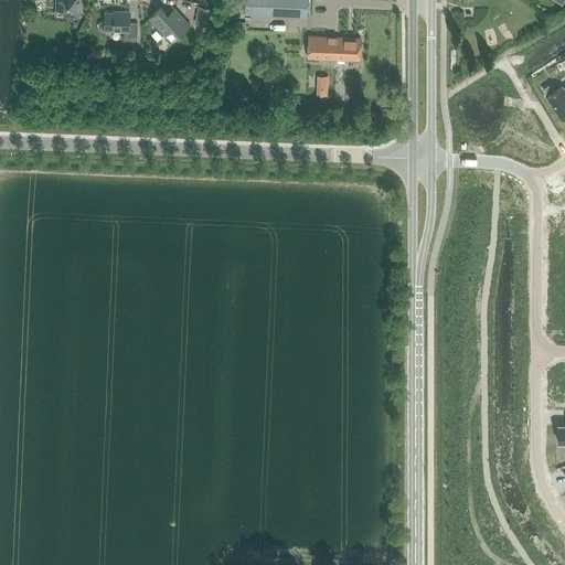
[(55,0),(55,16),(77,17),(80,14),(80,0),(55,0)]
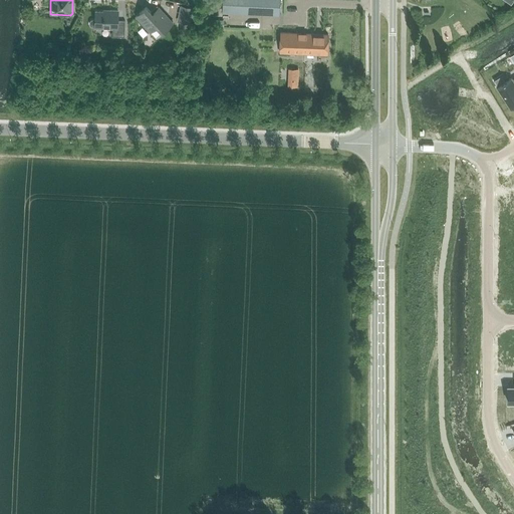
[(278,14),(278,0),(223,0),(223,12),(278,14)]
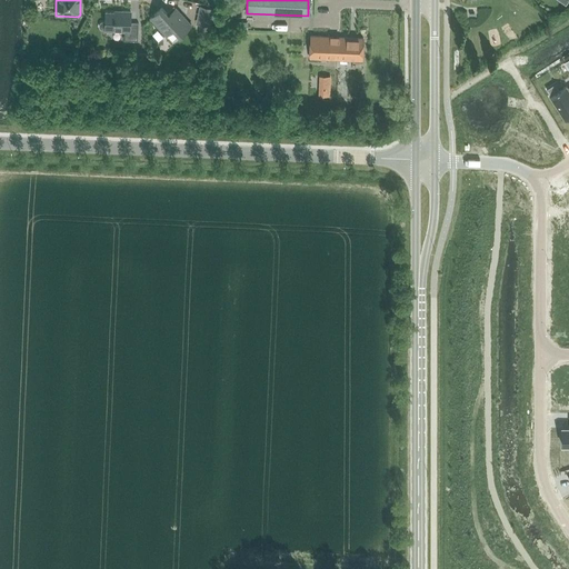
[(213,9),(200,7),(198,16),(201,16),(199,25),(209,27),(213,9)]
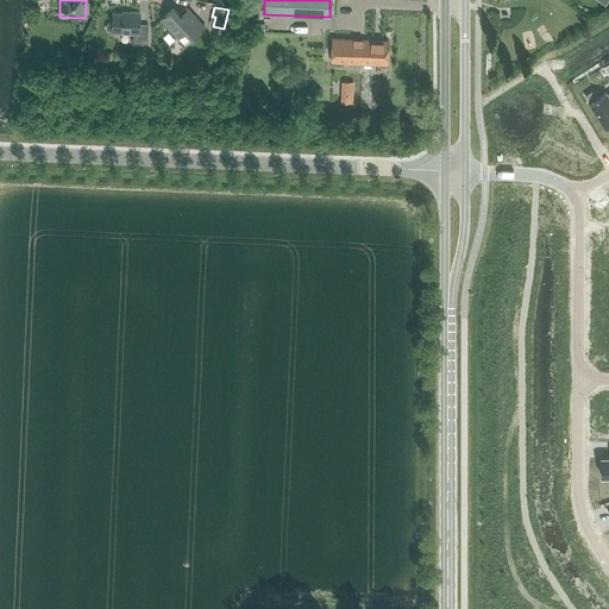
[(188,8),(180,16),(173,8),(161,19),(177,38),(186,31),(193,38),(205,27),(188,8)]
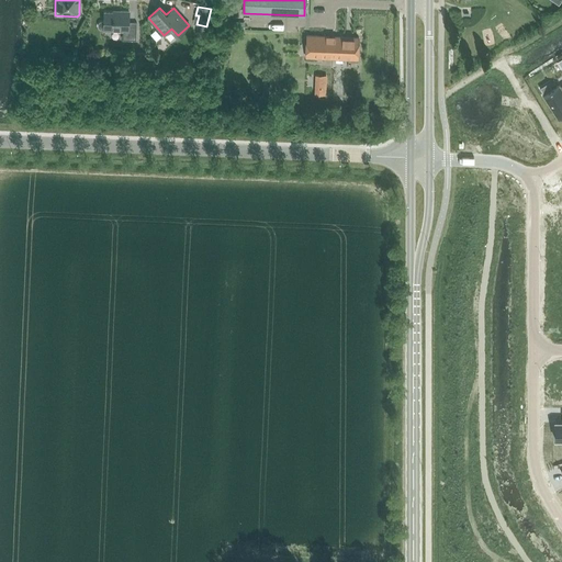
[(136,23),(128,23),(128,12),(120,11),(120,13),(104,12),(104,22),(102,22),(99,22),(98,24),(98,26),(99,29),(101,30),(103,30),(103,31),(123,32),(123,41),(136,41),(136,23)]
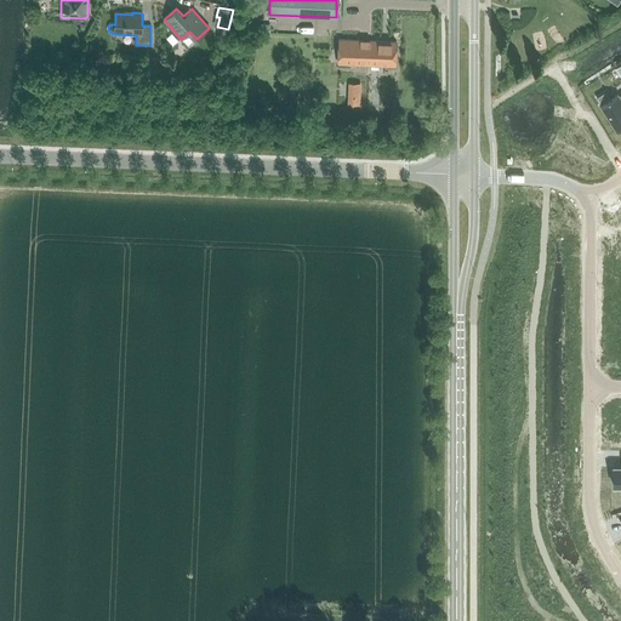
[(397,41),(340,39),(339,39),(337,63),(396,66),(397,41)]
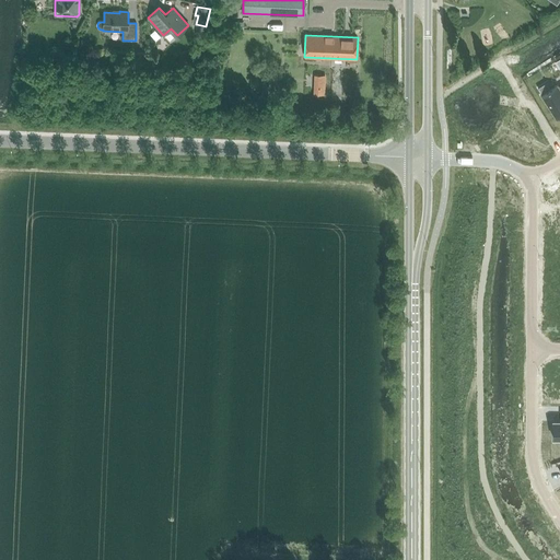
[(325,95),(326,76),(314,74),(313,94),(325,95)]
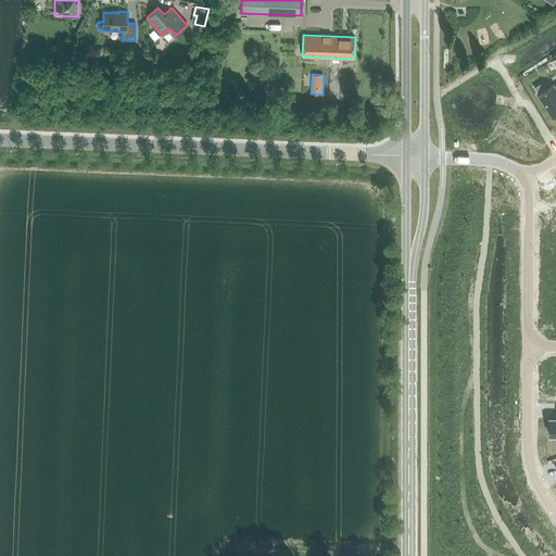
[(555,84),(554,86),(553,84),(546,88),(542,81),(534,87),(538,93),(536,95),(552,118),(555,115),(555,84)]
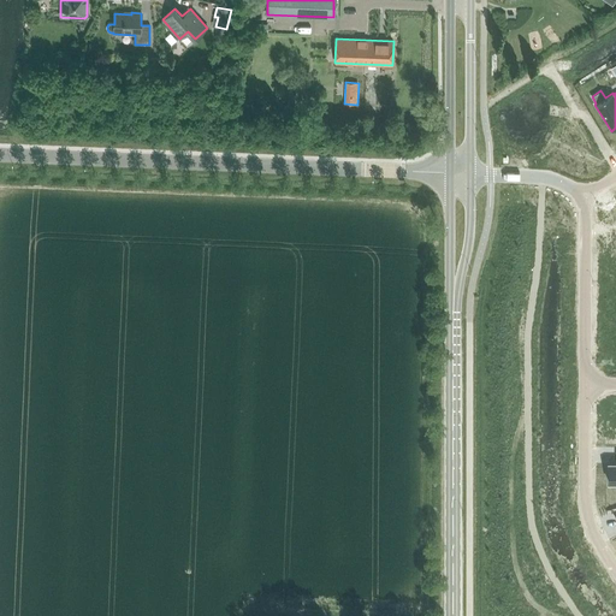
All buildings are outlined.
